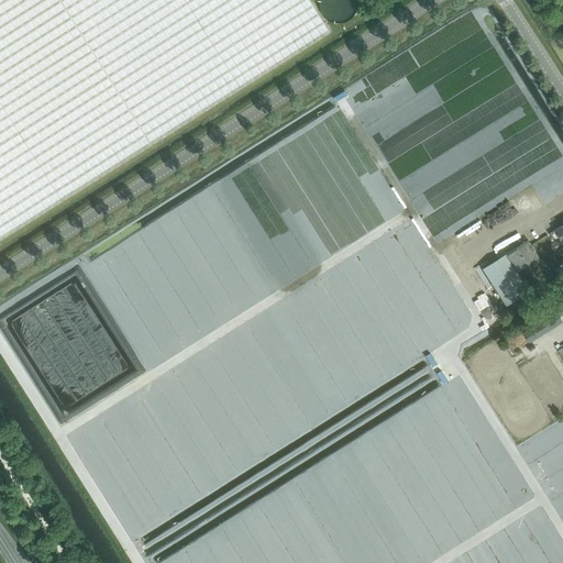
[(0,0),(0,239),(330,31),(310,0),(0,0)]
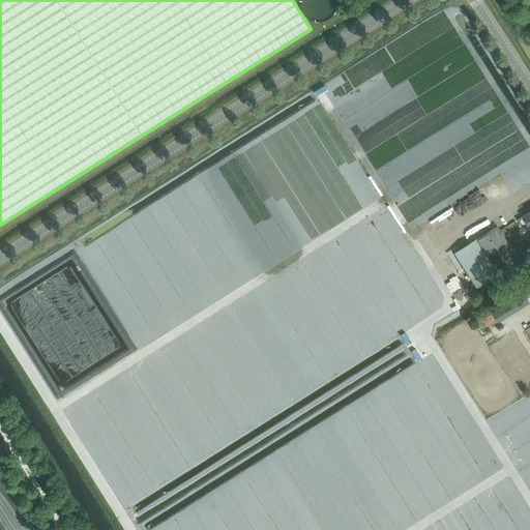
[(301,0),(301,5),(301,9),(303,13),(306,18),(311,21),(315,22),(320,23),(325,22),(329,20),(333,16),(336,11),(337,6),(337,1),(336,0),(301,0)]
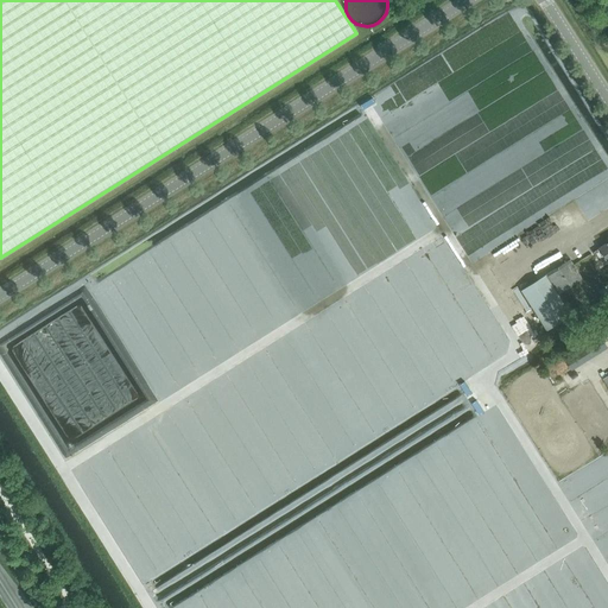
[(607,261),(607,242),(600,248),(600,249),(594,253),(599,260),(605,257),(607,261)]
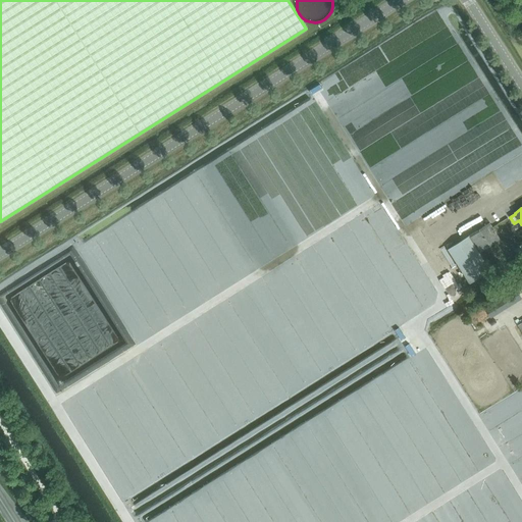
[(480,252),(501,240),(489,223),(470,236),(480,252)]
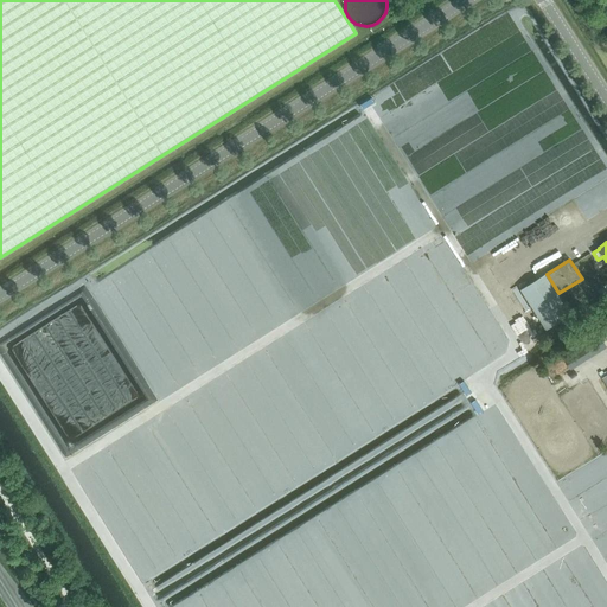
[(521,289),(545,330),(570,314),(544,274),(521,289)]
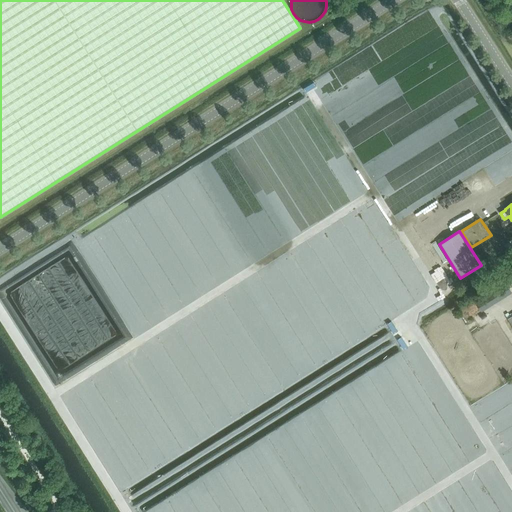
[(481,313),(511,293),(506,284),(475,303),(481,313)]
